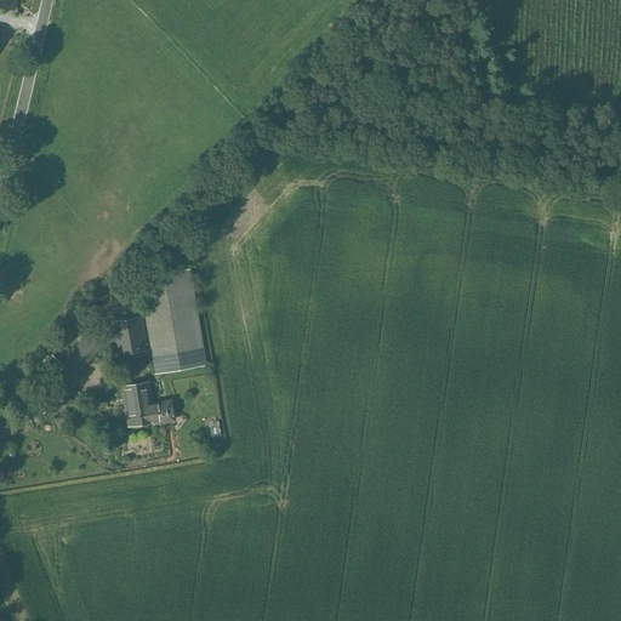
[(155,372),(205,364),(189,269),(140,278),(155,372)]
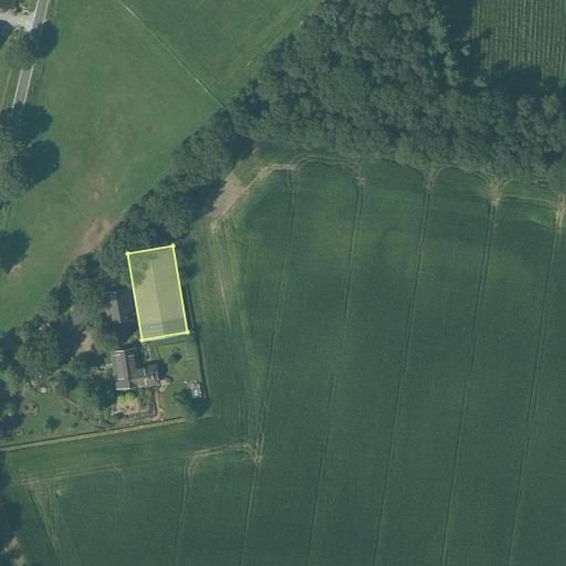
[(128,289),(102,293),(105,310),(107,323),(133,318),(128,289)]
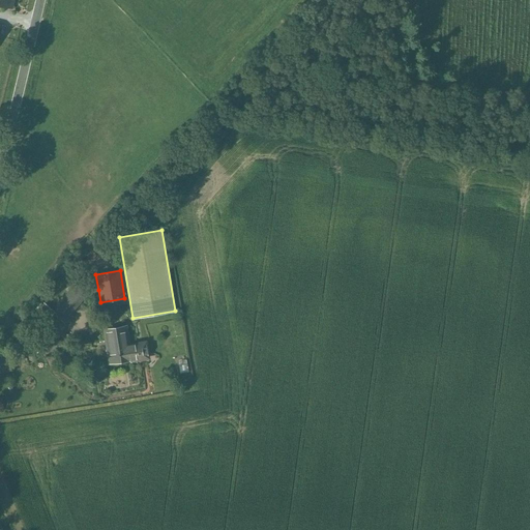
[(85,296),(98,290),(95,274),(75,287),(76,288),(85,296)]
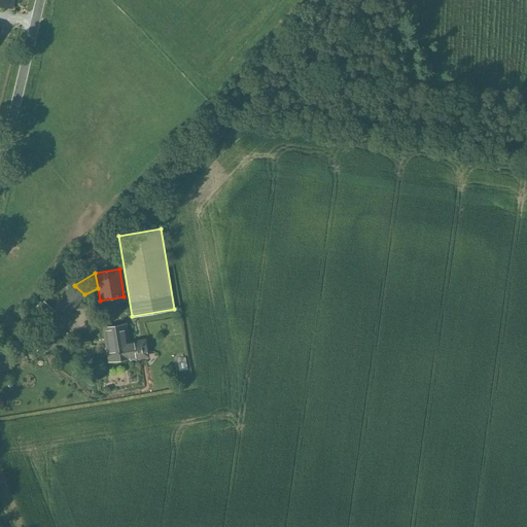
[(60,316),(54,311),(46,318),(53,324),(60,316)]
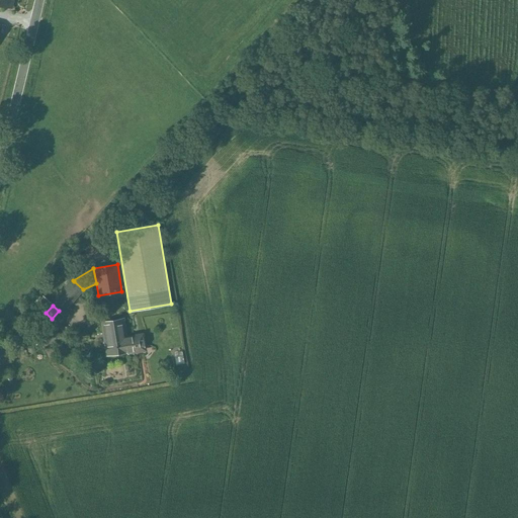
[(123,318),(102,322),(108,355),(128,352),(126,337),(123,318)]
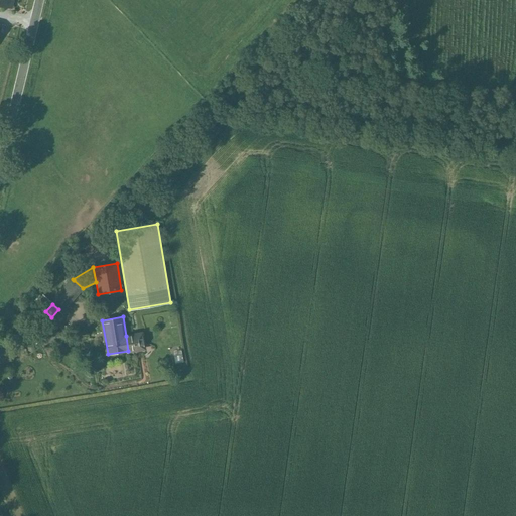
[(142,334),(126,336),(128,351),(133,350),(134,351),(145,349),(142,334)]
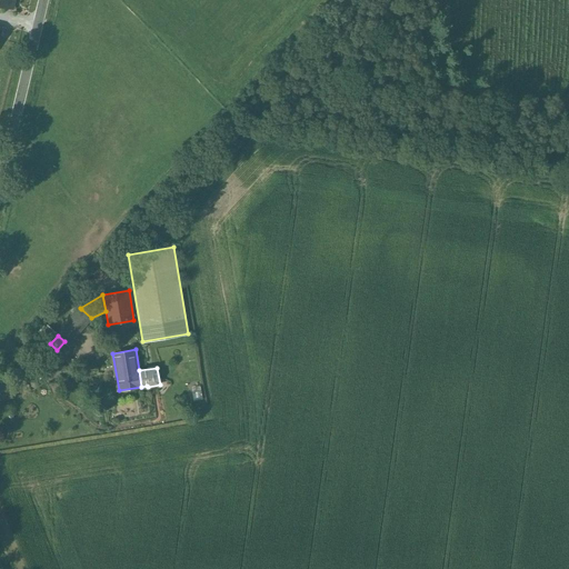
[(193,387),(195,399),(205,398),(203,386),(193,387)]
